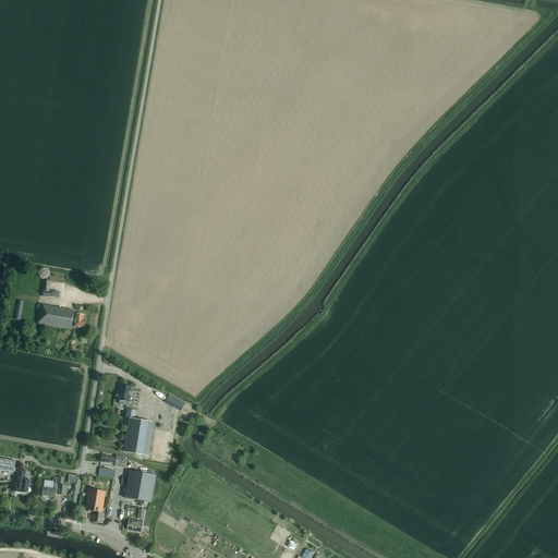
[(43,291),(43,296),(58,296),(59,292),(52,291),(49,291),(49,281),(44,281),(44,291),(43,291)]
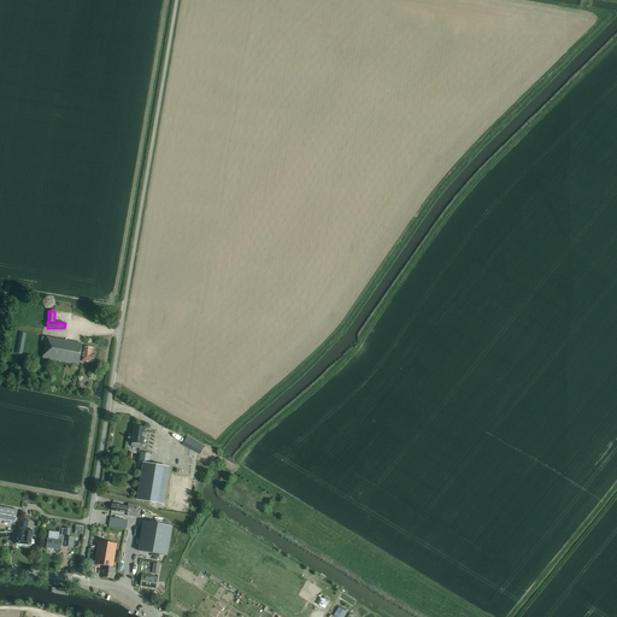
[(16,353),(22,354),(27,333),(19,333),(16,353)]
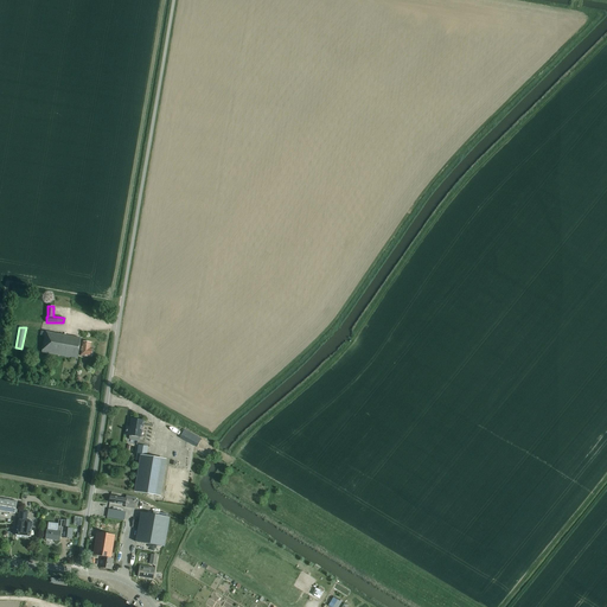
[(81,338),(45,332),(45,331),(40,331),(40,336),(44,336),(42,352),(78,359),(81,338)]
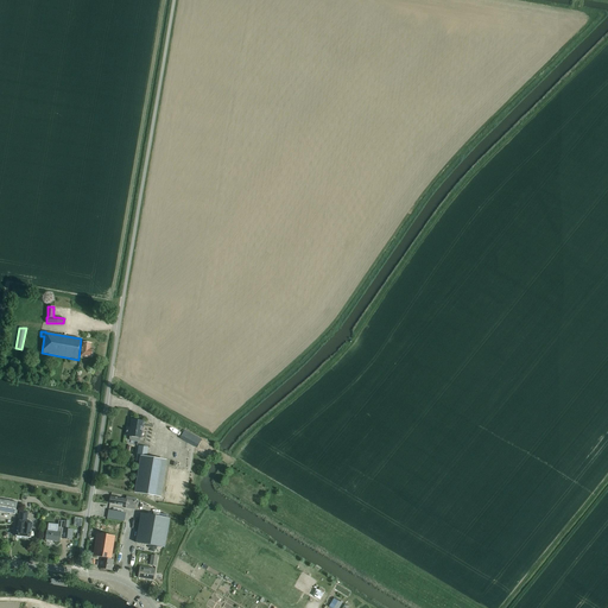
[(92,358),(93,356),(93,354),(92,354),(93,349),(90,348),(92,343),(83,342),(81,356),(92,358)]
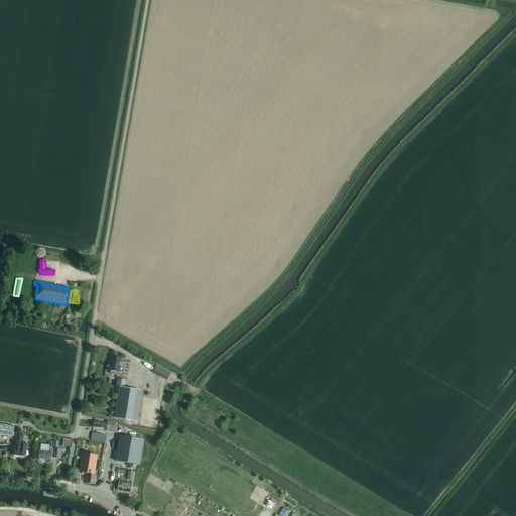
[(107,369),(110,369),(110,372),(111,374),(117,375),(119,374),(119,371),(121,358),(112,357),(111,364),(108,363),(107,369)]
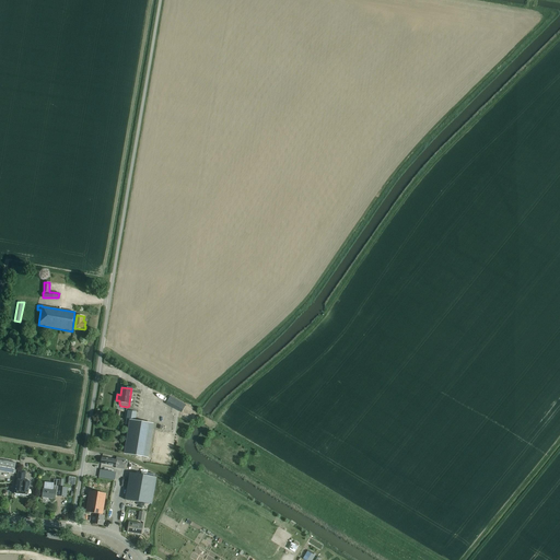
[(170,405),(176,408),(182,411),(186,405),(170,396),(168,399),(166,401),(171,404),(170,405)]
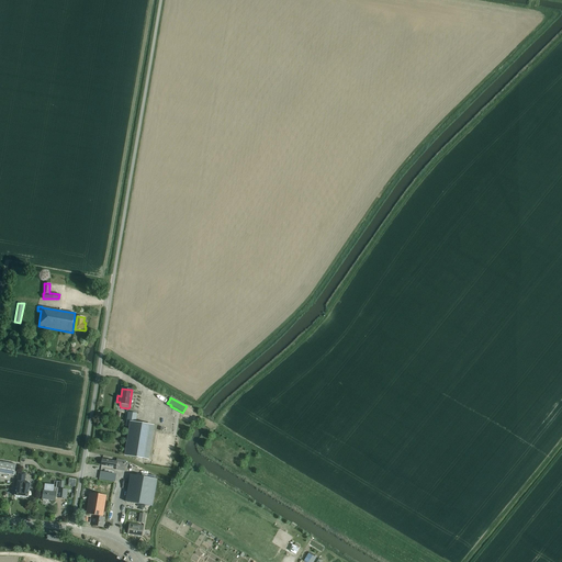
[(147,459),(153,430),(153,425),(135,422),(136,409),(130,408),(127,422),(131,423),(125,456),(147,459)]
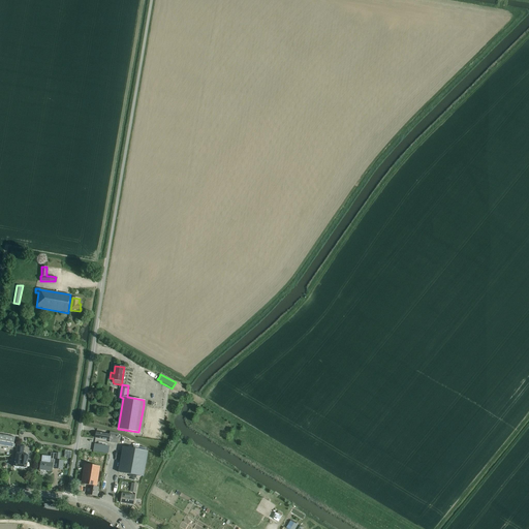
[(110,440),(110,439),(110,436),(113,437),(112,439),(118,440),(119,434),(110,432),(110,434),(96,432),(95,438),(110,440)]
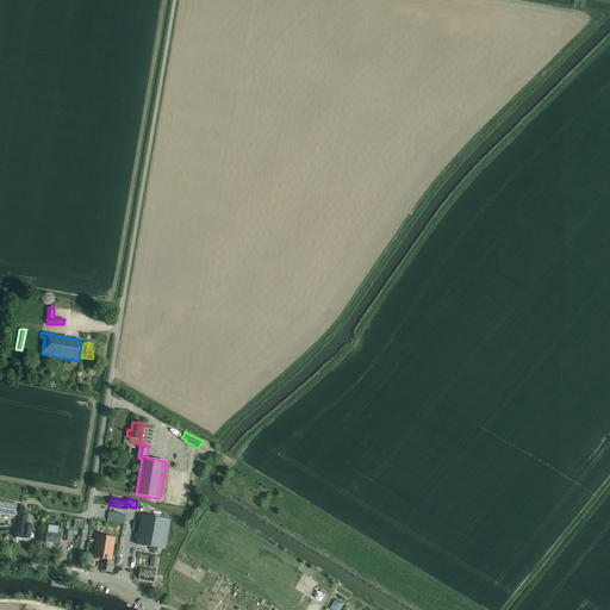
[(0,512),(14,516),(17,506),(17,504),(0,500),(0,512)]
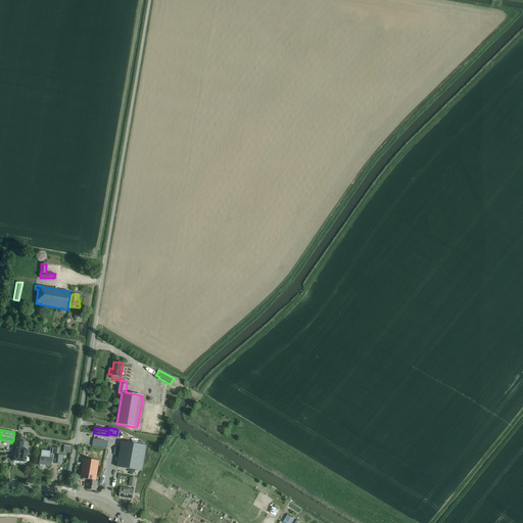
[(16,445),(15,447),(22,448),(24,445),(25,440),(17,439),(16,439),(16,444),(16,445)]
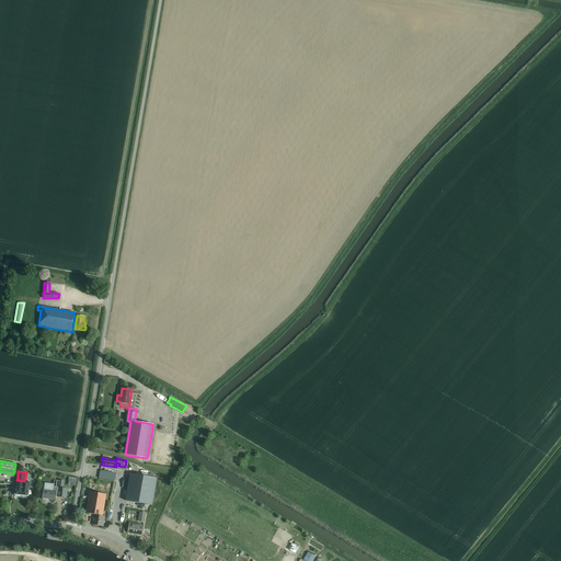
[(157,478),(129,473),(125,501),(152,505),(157,478)]
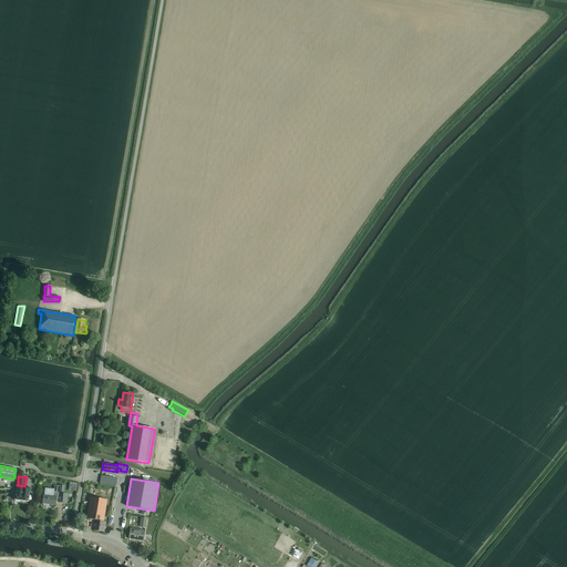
[(17,490),(14,500),(21,501),(21,498),(22,492),(23,493),(23,488),(24,486),(17,485),(17,490)]
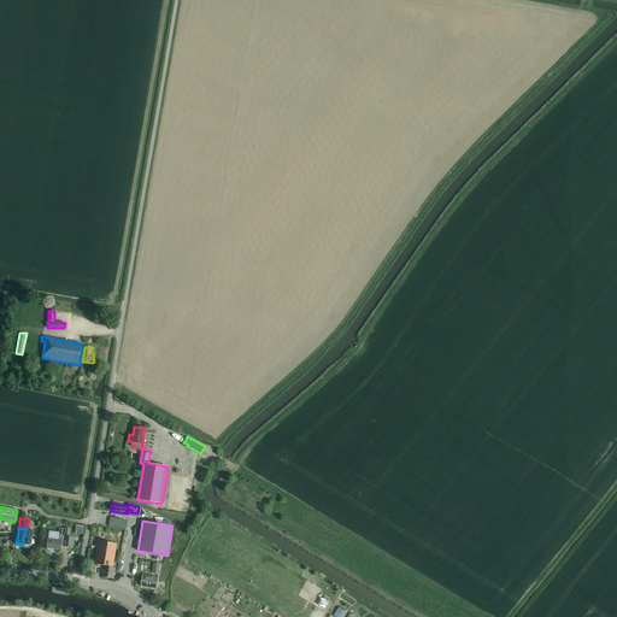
[(46,547),(60,550),(60,545),(63,545),(63,546),(72,547),(74,538),(69,536),(70,528),(65,528),(65,529),(60,528),(58,540),(47,539),(46,547)]
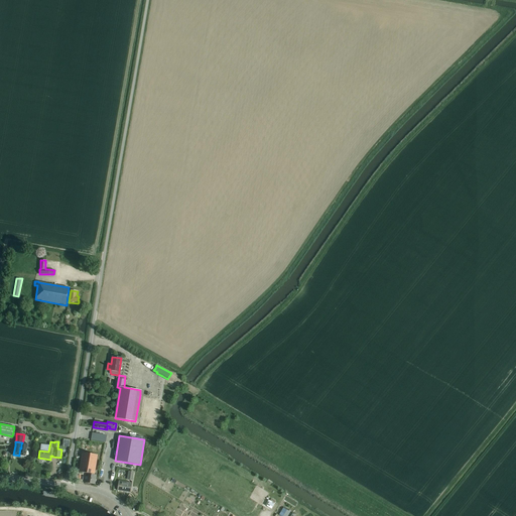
[(19,454),(19,456),(26,457),(27,443),(22,442),(21,444),(21,448),(20,447),(19,454)]
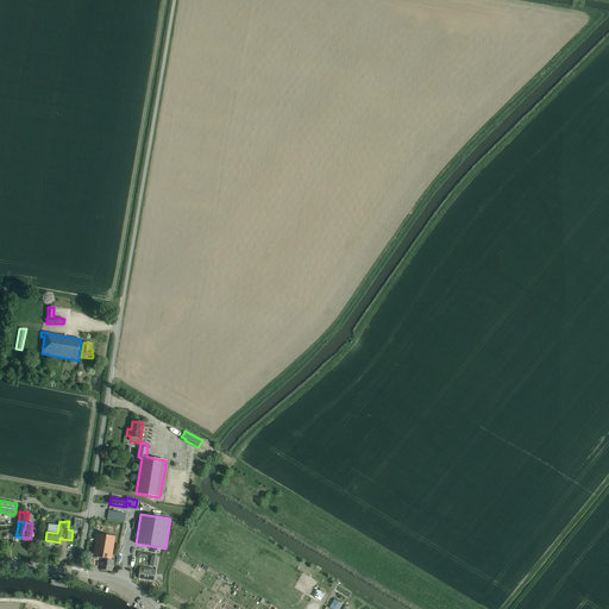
[(96,533),(93,557),(105,559),(104,563),(104,567),(100,566),(100,570),(112,571),(112,570),(113,560),(112,560),(115,537),(96,533)]
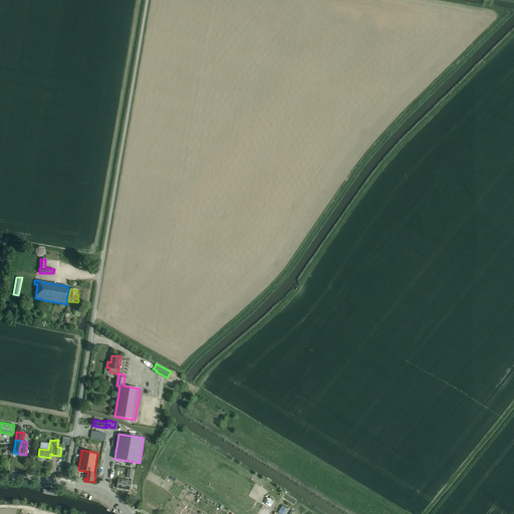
[(118,479),(116,488),(130,490),(131,481),(118,479)]
